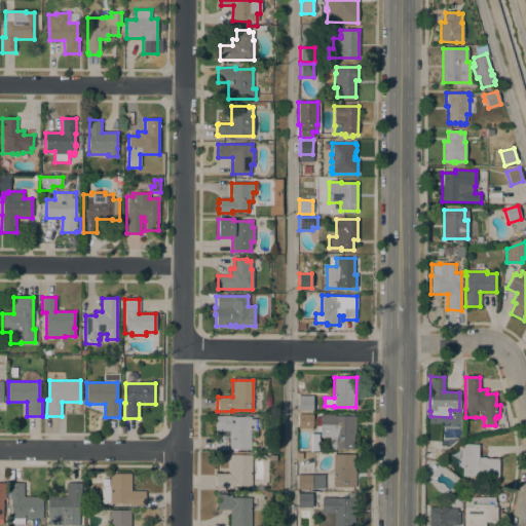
[(298,410),(298,396),(313,396),(313,410),(298,410)]
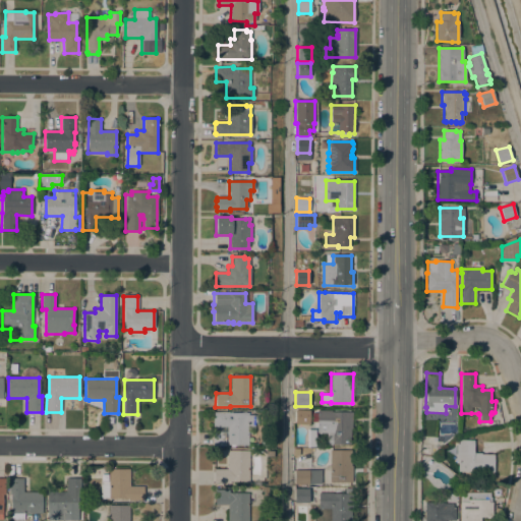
[(295,424),(295,410),(309,410),(309,424),(295,424)]
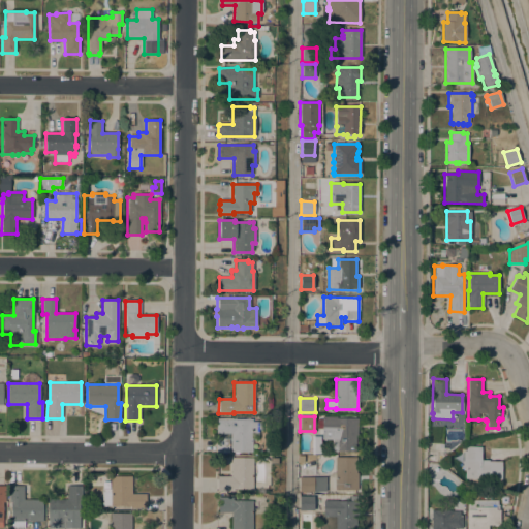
[(322,416),(337,416),(337,418),(358,418),(358,436),(355,436),(355,452),(338,452),(338,450),(332,450),(332,440),(322,440),(322,416)]
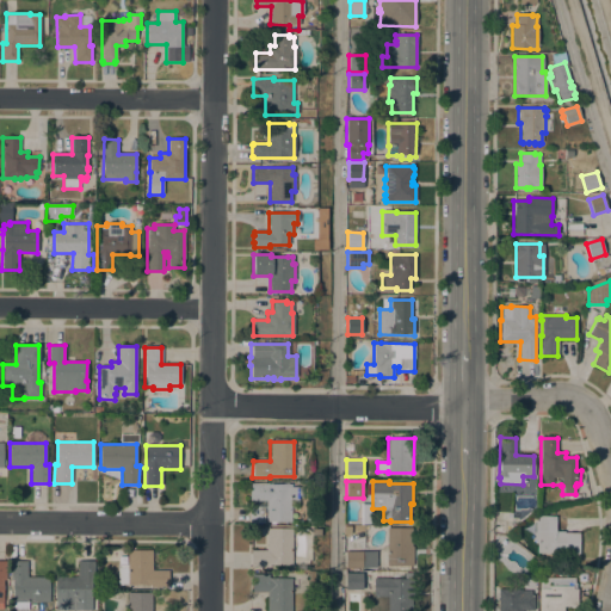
[(266,523),(266,500),(250,501),(250,483),(267,483),(267,485),(291,485),(291,487),(297,487),(297,499),(290,499),(290,522),(266,523)]
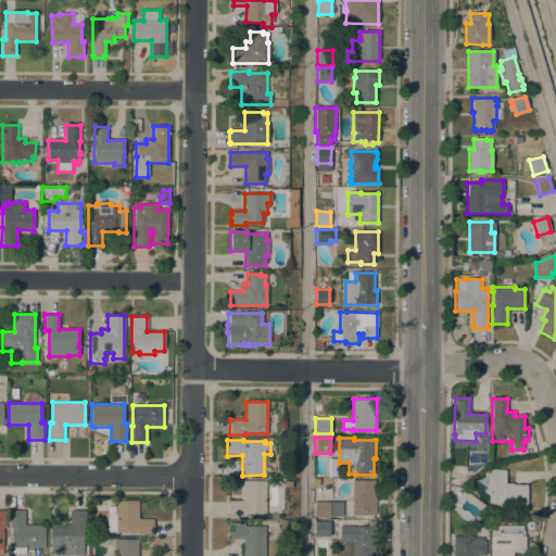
[(240,476),(227,476),(227,462),(240,462),(240,476)]
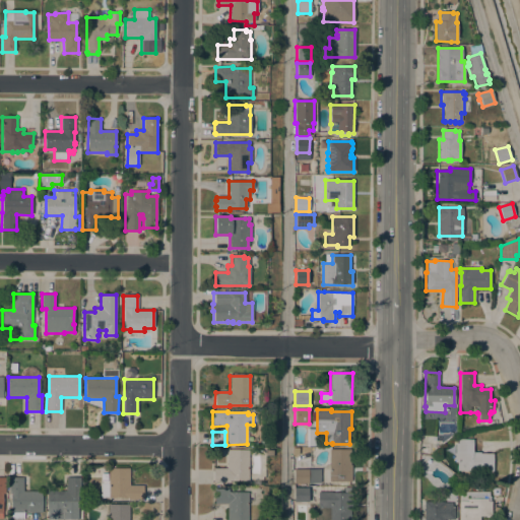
[(457,462),(455,462),(455,443),(458,443),(458,439),(472,440),(472,452),(479,452),(479,454),(493,454),(493,471),(457,470),(457,462)]
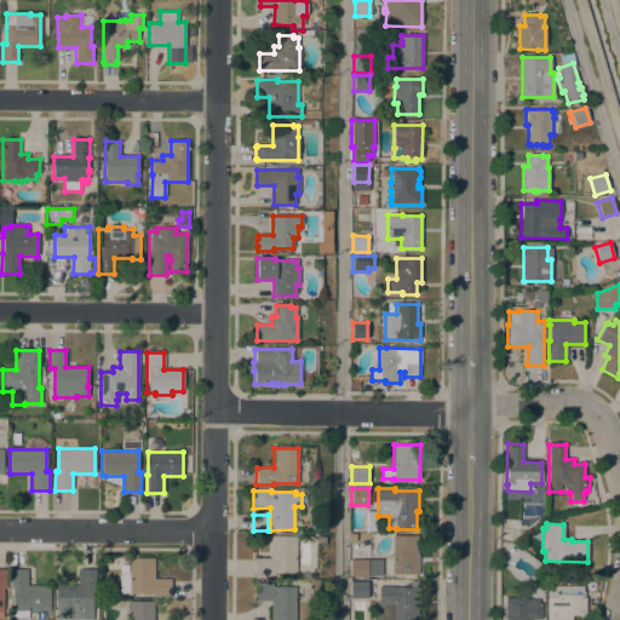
[(515,529),(514,541),(500,541),(500,529),(515,529)]
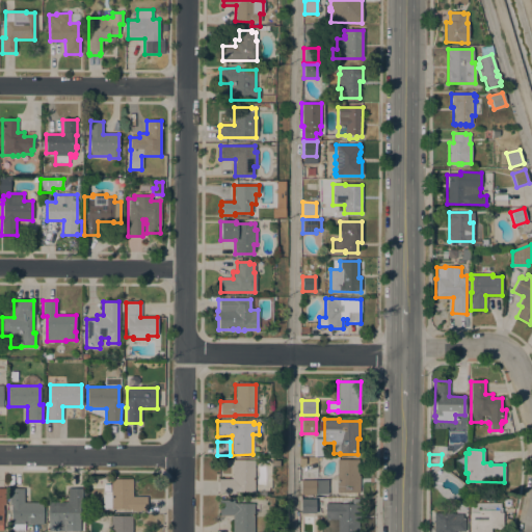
[(337,493),(337,459),(358,460),(358,476),(360,476),(360,493),(337,493)]
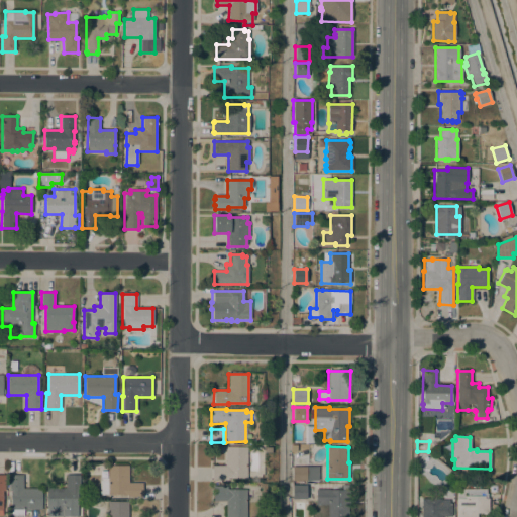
[(228,479),(228,480),(212,480),(212,466),(225,466),(225,447),(246,447),(246,478),(228,479)]
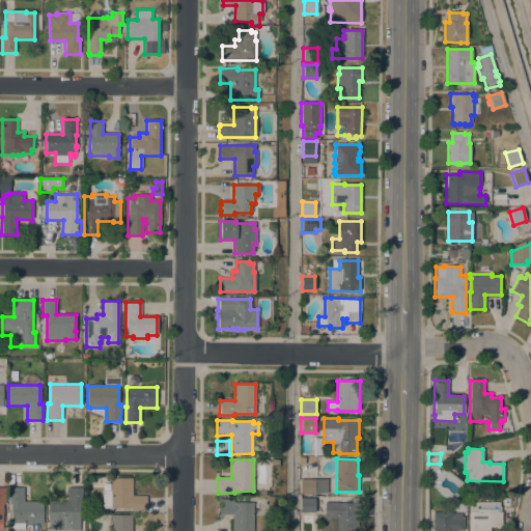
[(132,497),(146,497),(146,510),(129,510),(129,508),(103,508),(103,491),(111,491),(111,478),(132,478),(132,497)]
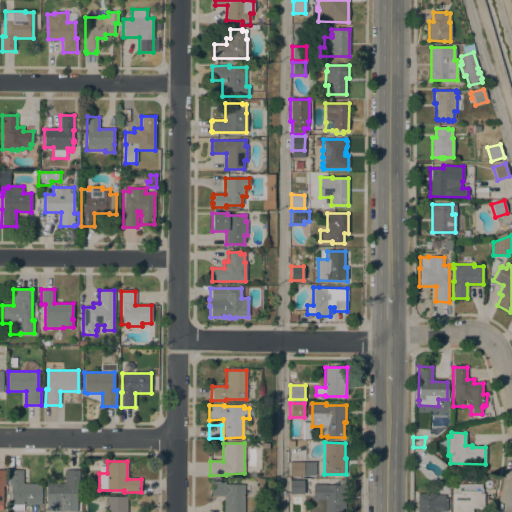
[(289,462),(304,462),(303,476),(289,476),(289,462)]
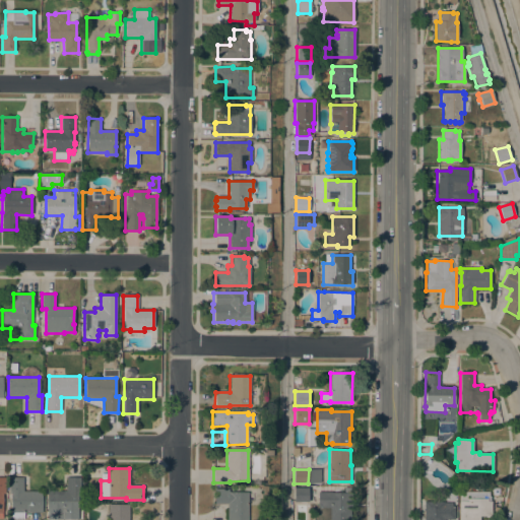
[(42,492),(42,513),(24,513),(24,519),(11,519),(11,512),(11,494),(9,494),(9,477),(23,477),(23,492),(42,492)]
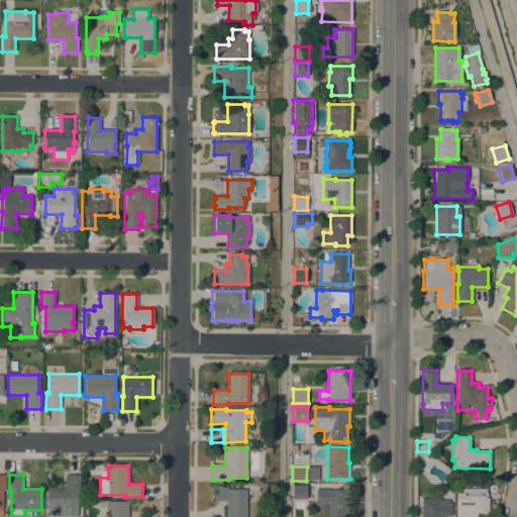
[(47,516),(46,489),(66,488),(66,475),(80,475),(80,486),(77,486),(78,516),(67,516),(47,516)]
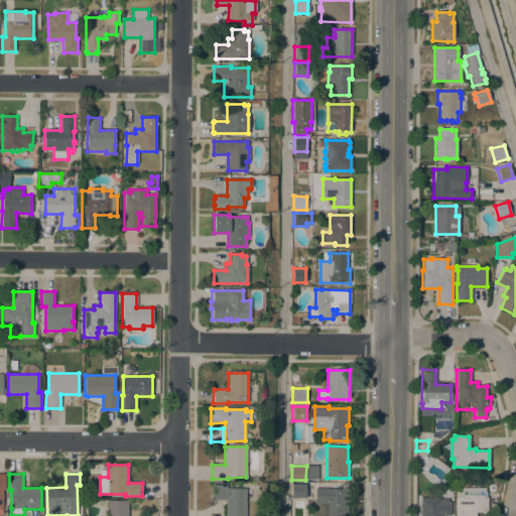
[(291,498),(291,484),(305,484),(305,498),(291,498)]
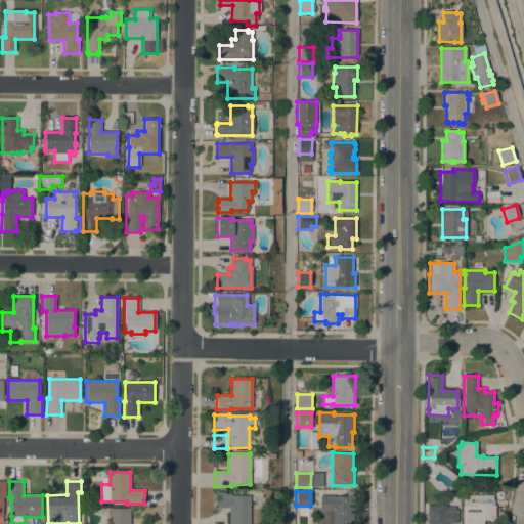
[(319,512),(320,495),(334,495),(334,496),(347,496),(347,491),(353,491),(353,496),(355,496),(354,514),(353,514),(353,523),(333,523),(333,512),(320,512),(319,512)]
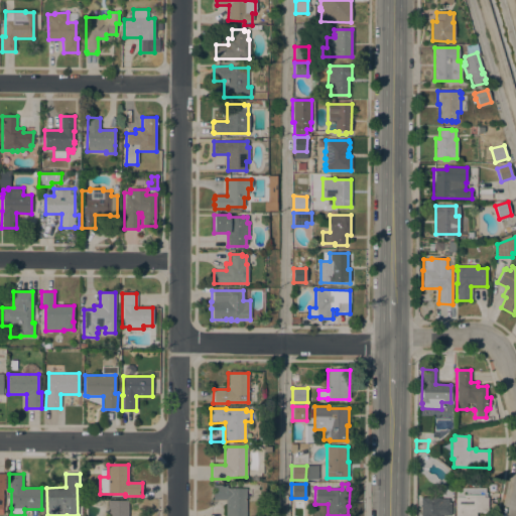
[(246,515),(225,515),(225,500),(213,500),(213,485),(227,485),(227,489),(246,489),(246,490),(246,515)]
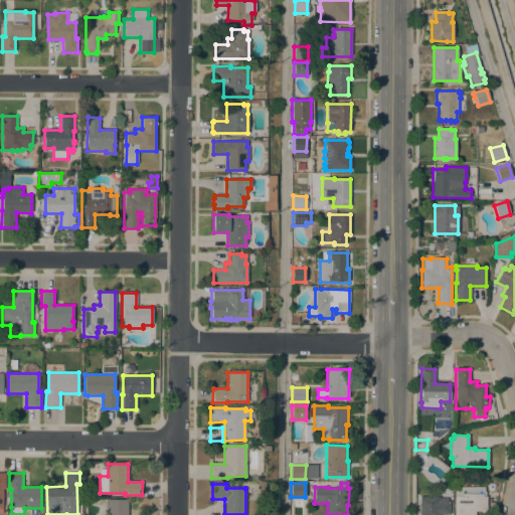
[(485,487),(485,492),(486,492),(486,496),(487,496),(486,512),(475,511),(475,514),(455,514),(455,496),(456,496),(456,487),(485,487)]
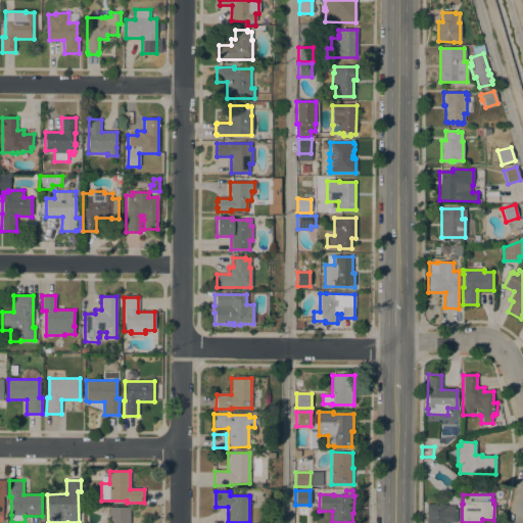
[(446,505),(446,506),(455,506),(455,510),(457,510),(457,522),(426,522),(426,505),(446,505)]
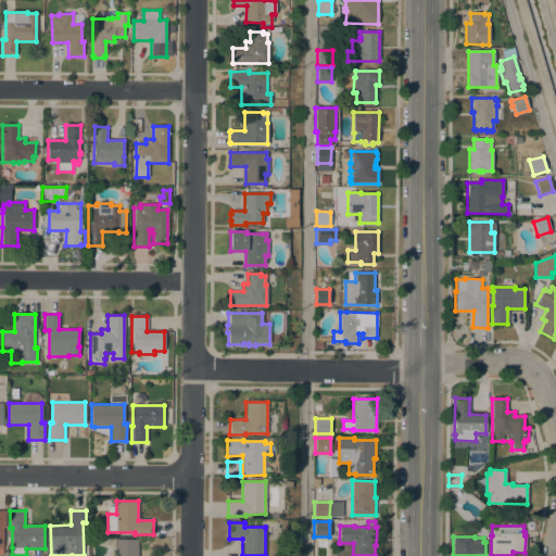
[(115,555),(115,539),(138,540),(138,555),(115,555)]
